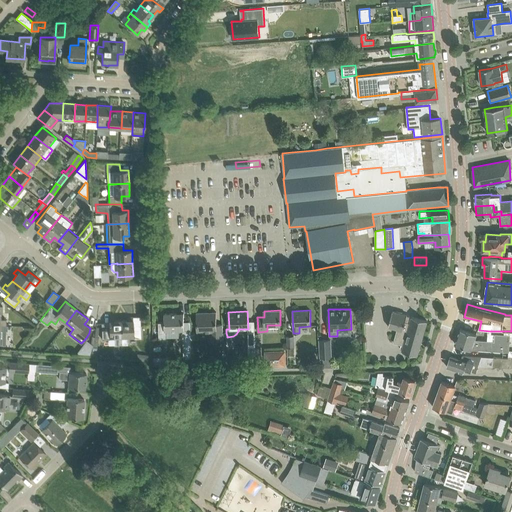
[(403,345),(402,351),(417,355),(427,321),(392,311),(388,326),(397,329),(393,342),(403,345)]
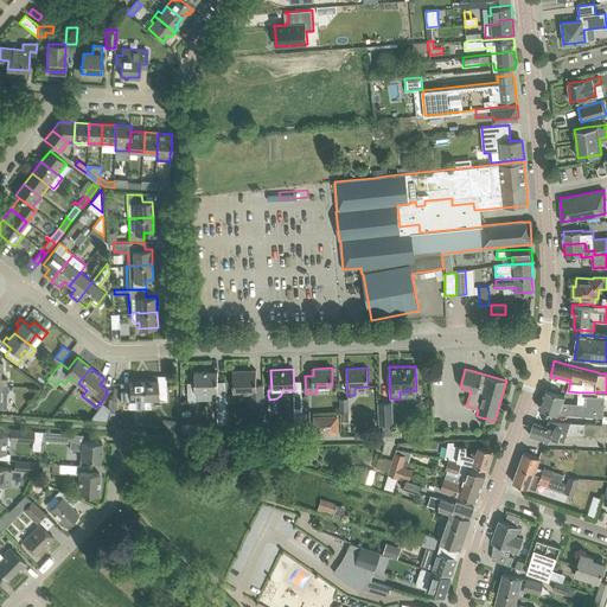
[(256,370),(232,371),(234,396),(249,395),(249,404),(249,407),(256,407),(256,404),(264,404),(264,398),(264,395),(264,394),(263,384),(256,384),(256,370)]
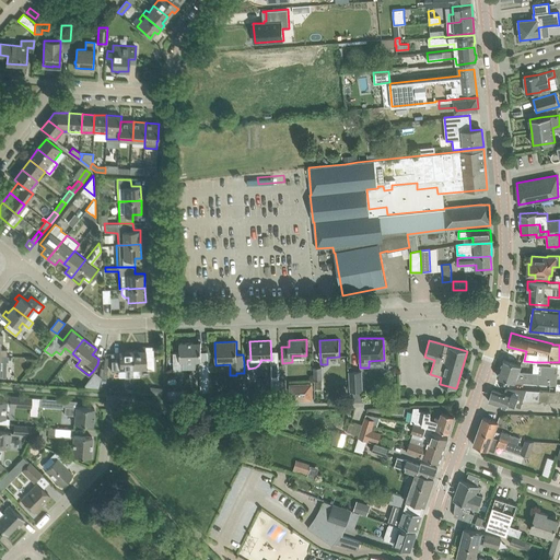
[(179,353),(173,353),(174,371),(181,371),(181,362),(201,361),(201,342),(179,343),(179,353)]
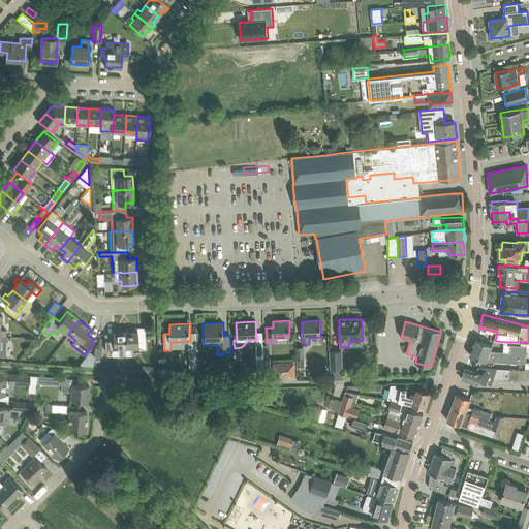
[(131,328),(131,331),(125,331),(126,355),(131,355),(131,347),(137,347),(137,349),(146,349),(145,336),(137,337),(137,328),(131,328)]
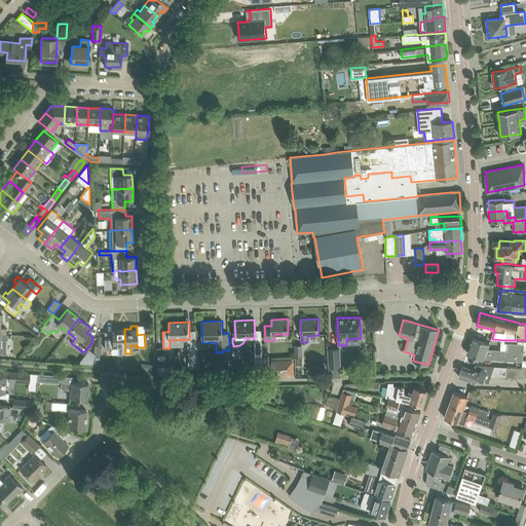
[(113,348),(113,345),(117,345),(118,353),(125,353),(124,329),(117,330),(117,327),(111,327),(112,336),(105,336),(105,346),(105,348),(113,348)]
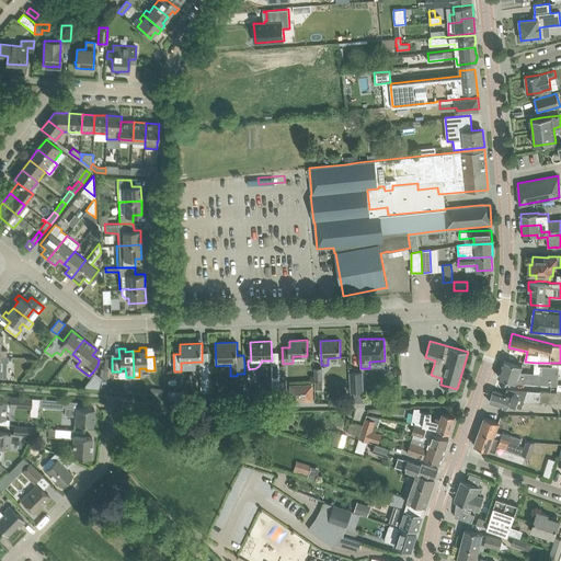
[(105,357),(100,390),(104,391),(109,369),(106,369),(109,358),(105,357)]
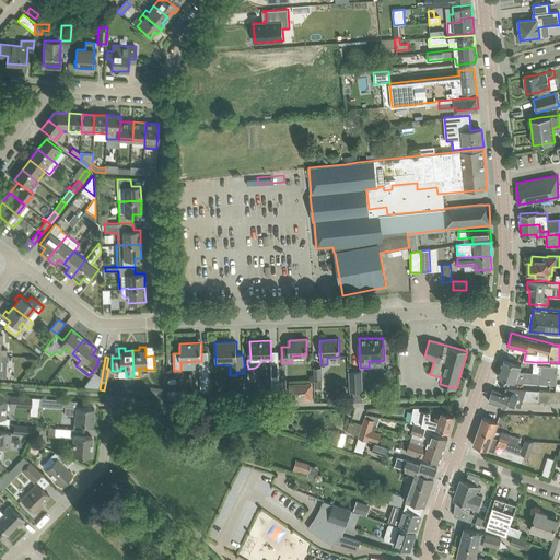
[(541,365),(540,373),(520,371),(522,365),(503,360),(498,376),(515,382),(557,384),(558,368),(558,365),(541,365)]
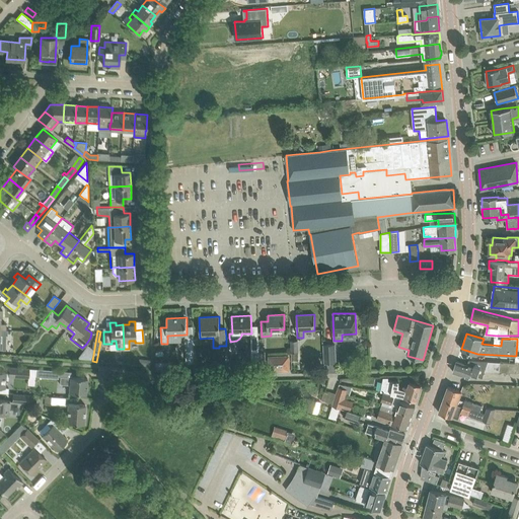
[(187,363),(195,363),(194,356),(194,338),(186,338),(186,356),(187,363)]
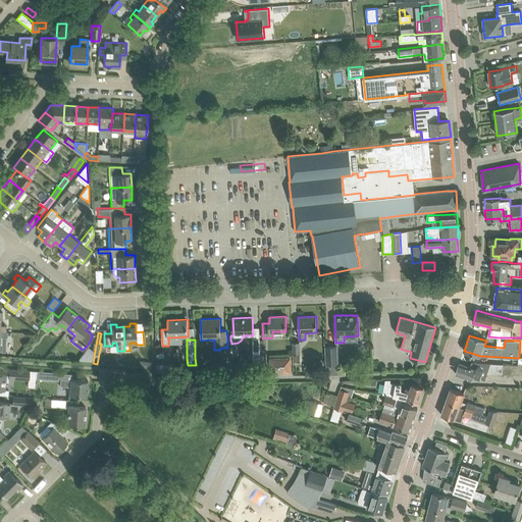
[(83,350),(83,351),(88,354),(86,360),(91,360),(94,351),(87,346),(85,348),(83,350)]
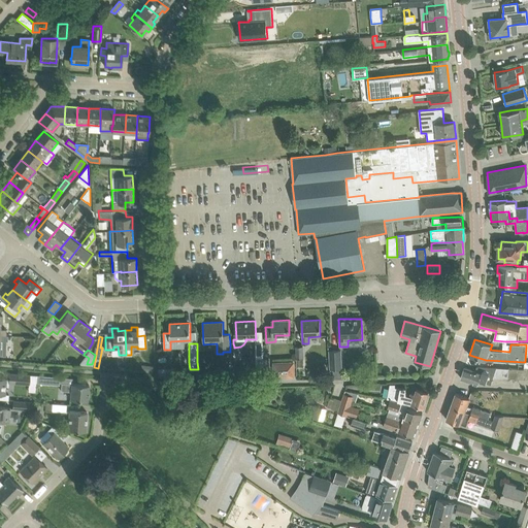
[(340,351),(329,351),(330,369),(331,378),(342,378),(341,368),(340,351)]
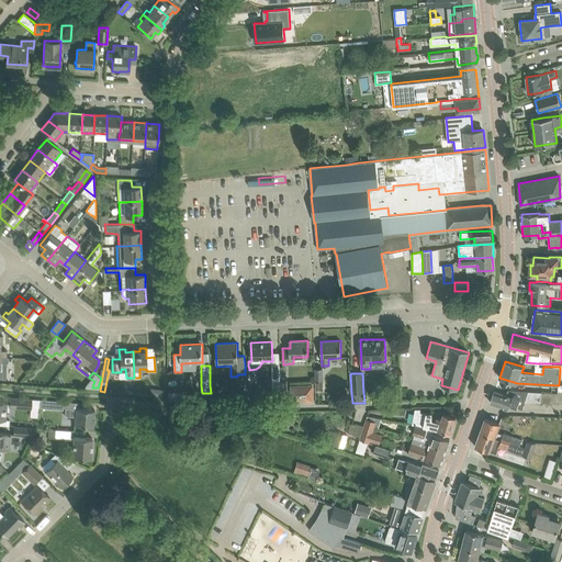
[(312,386),(292,386),(292,401),(313,401),(312,386)]
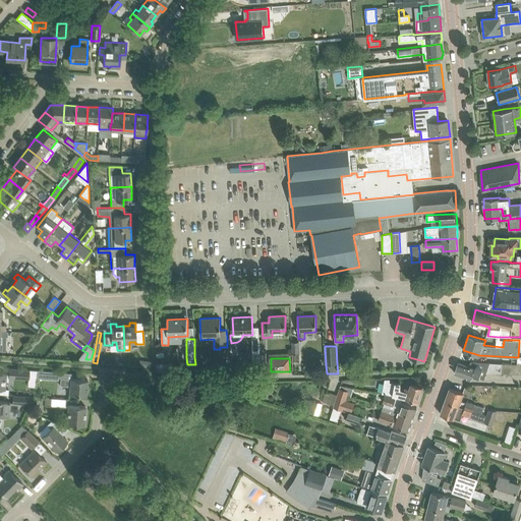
[(459,362),(455,373),(464,377),(471,380),(473,375),(484,380),(486,372),(501,372),(502,363),(490,362),(489,362),(470,361),(469,365),(468,365),(459,362)]
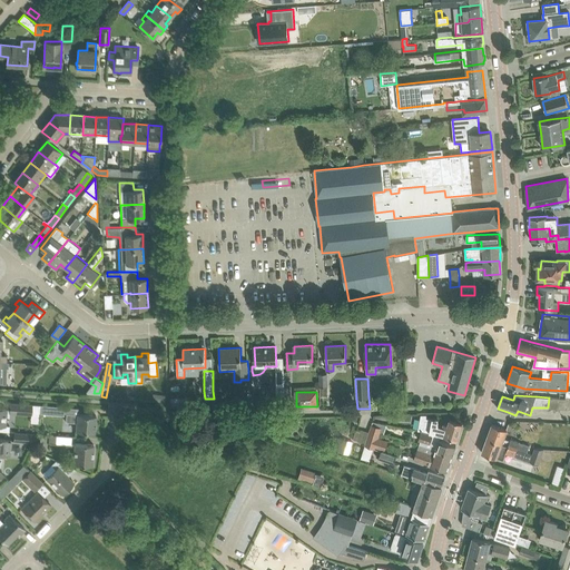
[(549,397),(548,408),(569,409),(569,396),(566,396),(566,397),(566,399),(549,397)]
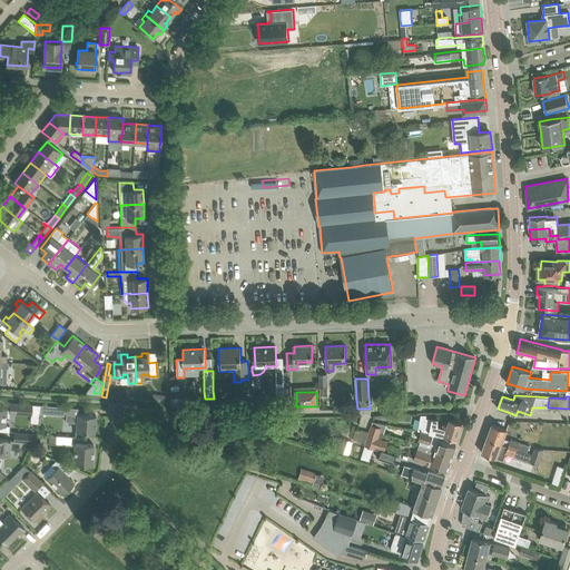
[(31,414),(31,411),(39,412),(39,405),(10,403),(10,413),(31,414)]
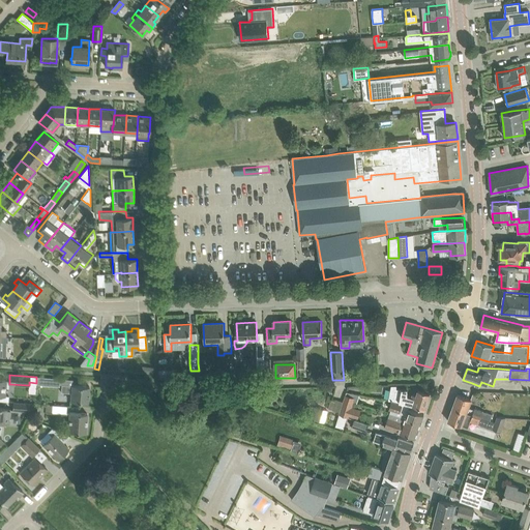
[(36,383),(36,384),(59,386),(60,379),(36,377),(36,383)]
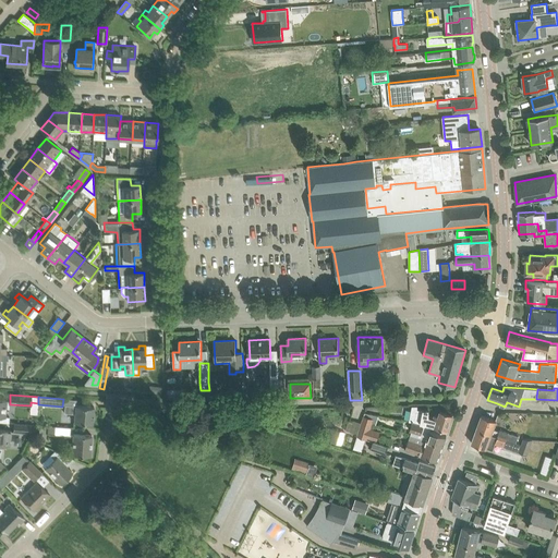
[(0,421),(9,423),(9,416),(5,416),(7,401),(0,400),(0,421)]
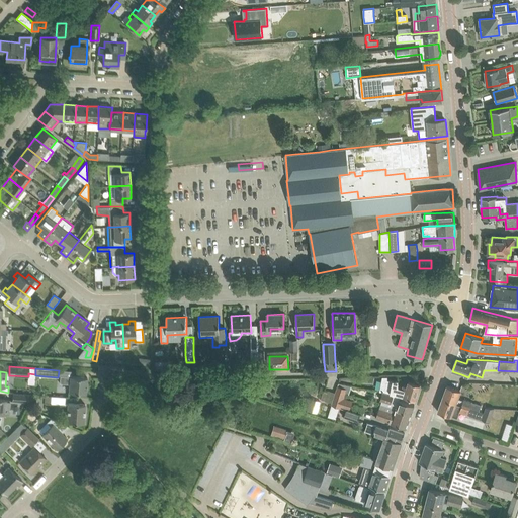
[(69,384),(68,392),(86,394),(87,377),(60,375),(60,383),(69,384)]
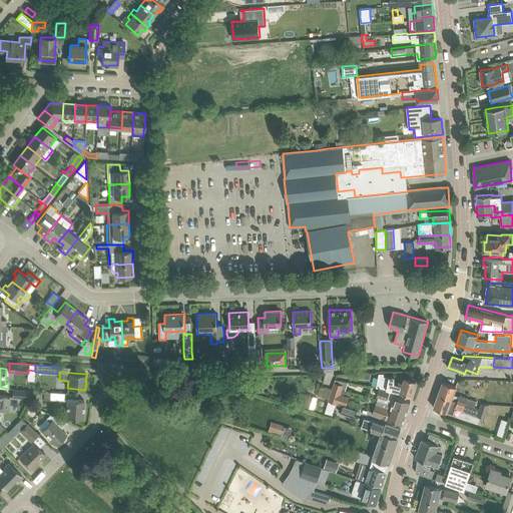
[(384,374),(379,374),(376,388),(397,392),(402,393),(412,396),(417,381),(405,377),(403,382),(400,381),(398,384),(395,383),(395,377),(384,377),(384,374)]
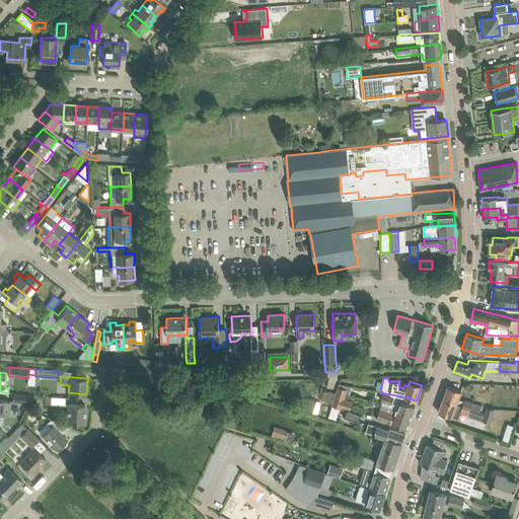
[(464,401),(458,399),(461,391),(448,386),(443,399),(470,410),(479,412),(482,405),(473,402),(465,399),(464,401)]
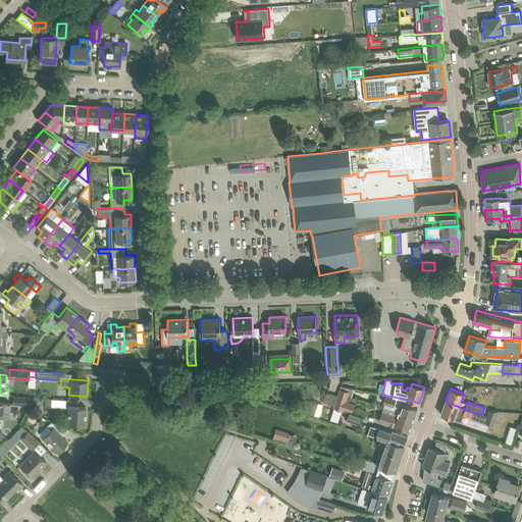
[(323,403),(334,406),(337,396),(331,394),(330,396),(325,395),(323,403)]
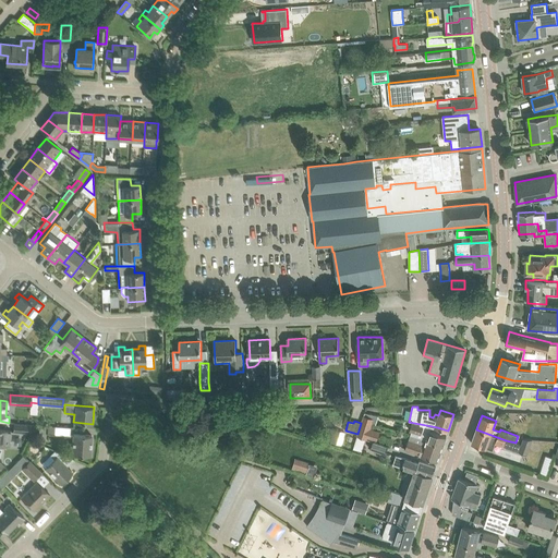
[(356,436),(365,439),(367,439),(367,438),(377,441),(380,432),(371,428),(371,426),(368,425),(368,423),(362,421),(361,423),(358,434),(356,436)]
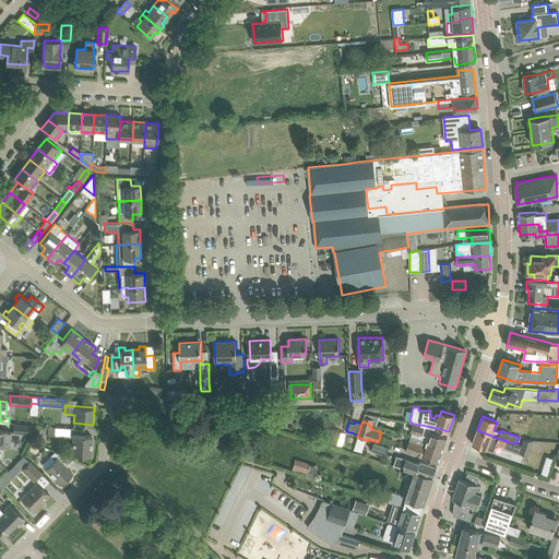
[(13,432),(31,433),(31,425),(13,424),(13,432)]
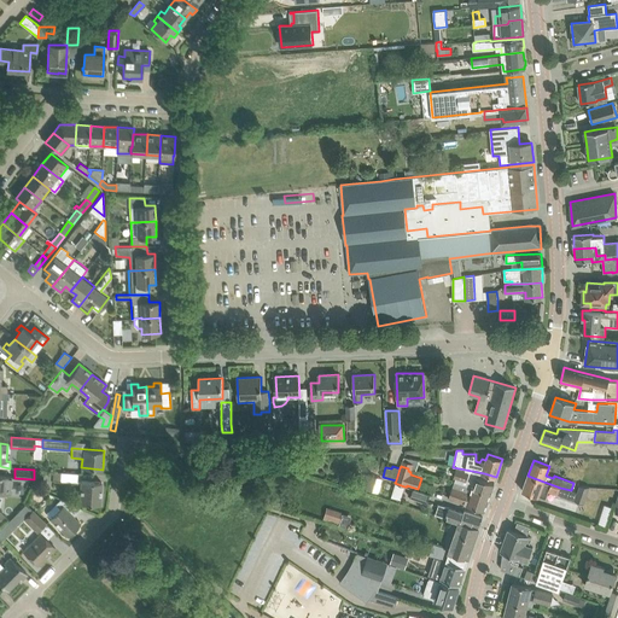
[(454,477),(455,478),(454,482),(472,488),(490,494),(495,483),(477,477),(477,474),(468,471),(468,472),(456,468),(454,477)]
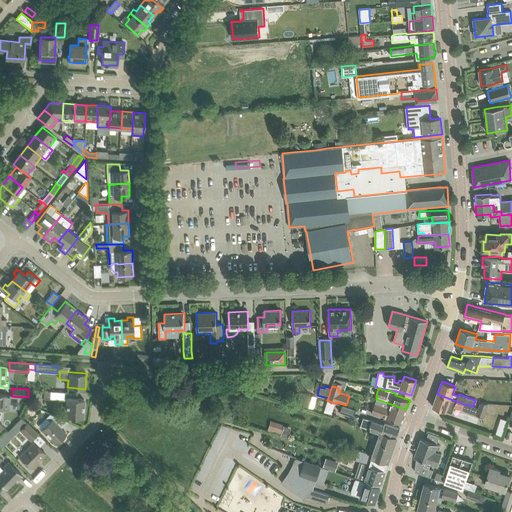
[(50,399),(64,400),(64,392),(50,391),(50,399)]
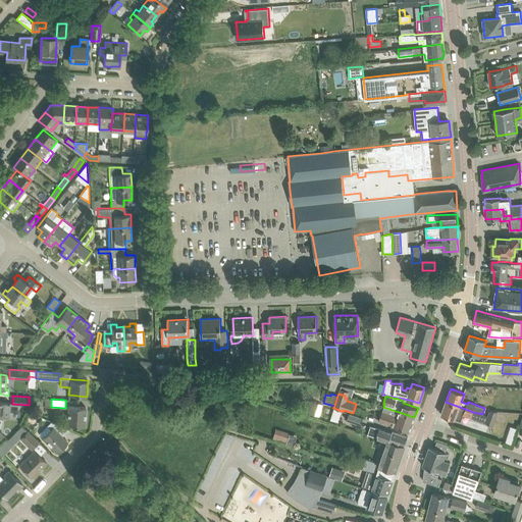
[(0,428),(1,416),(7,417),(9,402),(0,401),(0,428)]
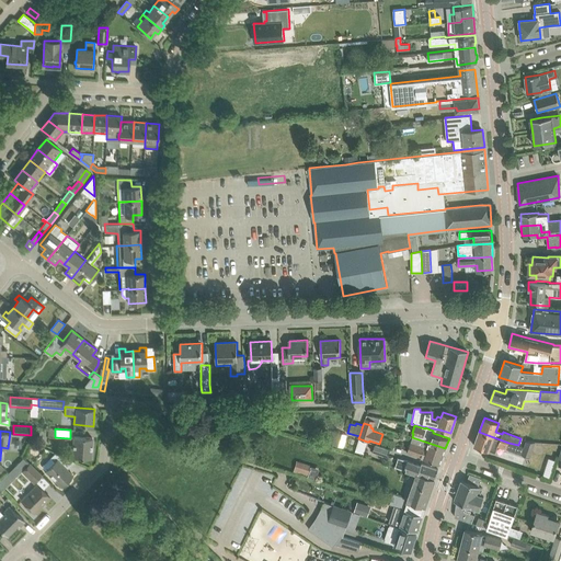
[(343,447),(346,435),(330,431),(327,443),(338,446),(343,447)]
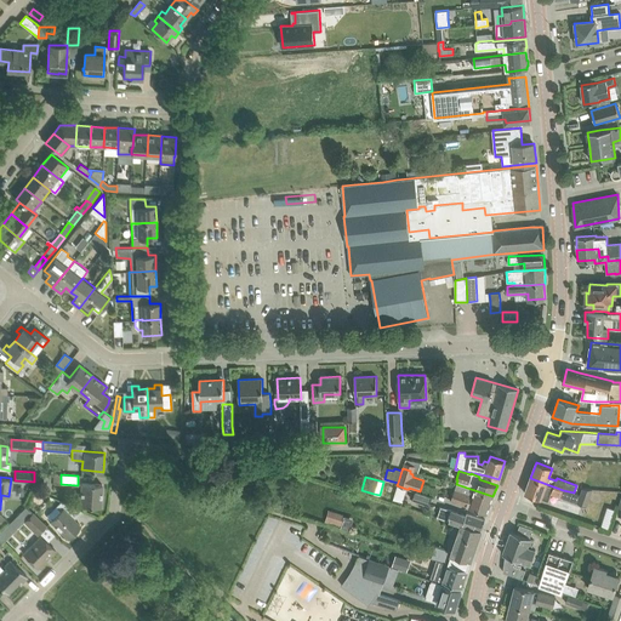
[(529,483),(525,494),(541,499),(548,501),(551,494),(571,501),(574,493),(563,490),(530,478),(529,483)]
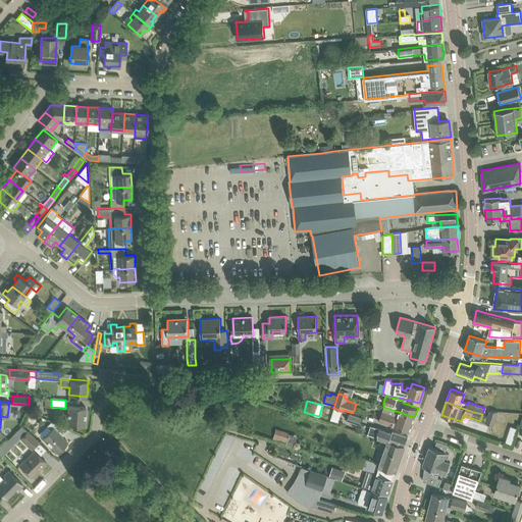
[(85,426),(86,407),(69,406),(67,425),(85,426)]
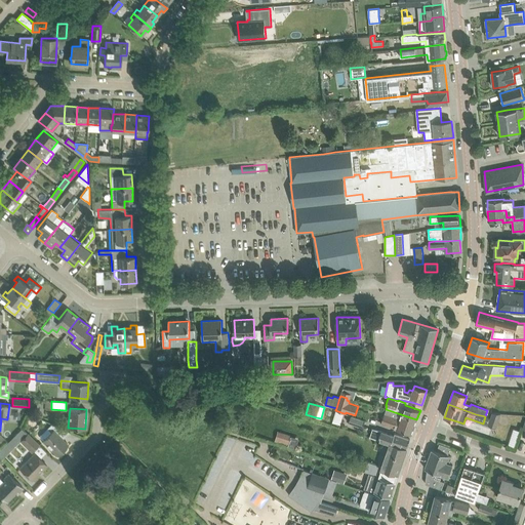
[(386,409),(384,414),(381,422),(412,434),(416,419),(401,414),(386,409)]
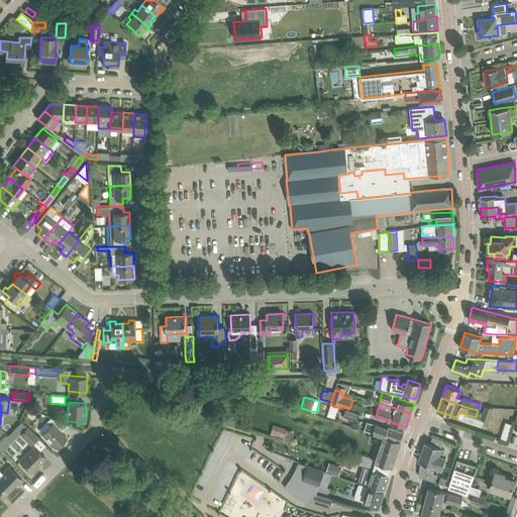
[(327,415),(334,418),(338,407),(330,404),(327,415)]
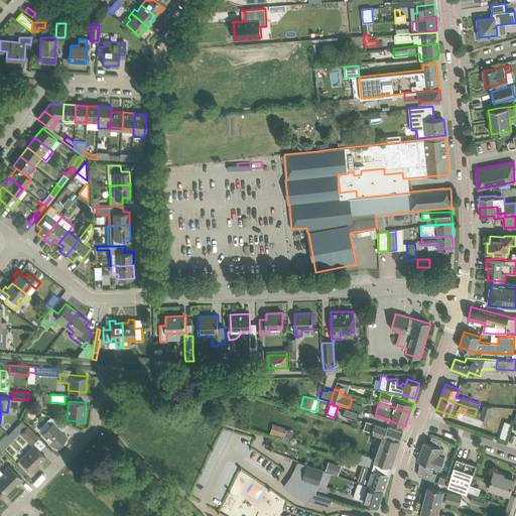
[(484,406),(480,418),(488,421),(491,411),(493,407),(484,406)]
